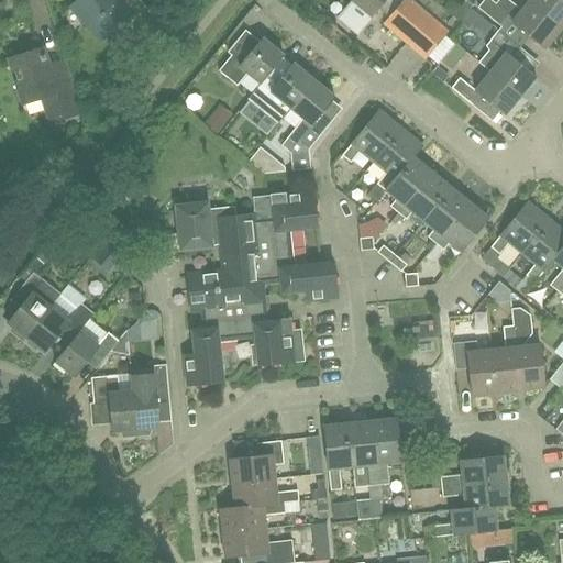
[(120,0),(119,2),(117,0),(79,0),(73,6),(81,15),(78,19),(99,42),(114,29),(129,45),(156,21),(138,0),(120,0)]
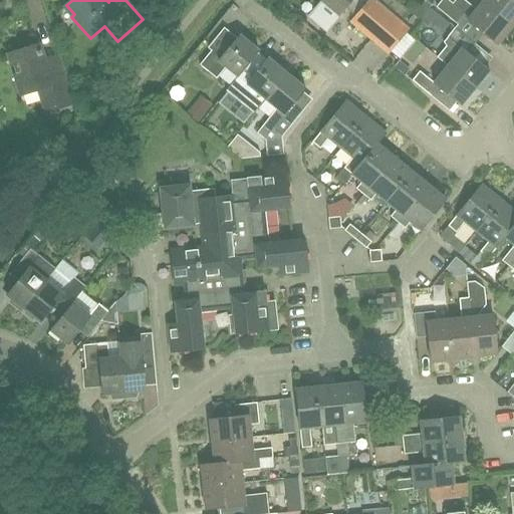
[(409,28),(374,0),(369,0),(364,6),(356,0),(323,0),(323,2),(311,16),(311,15),(310,16),(327,31),(328,30),(327,29),(339,15),(347,5),(358,14),(351,22),(389,53),(409,28)]
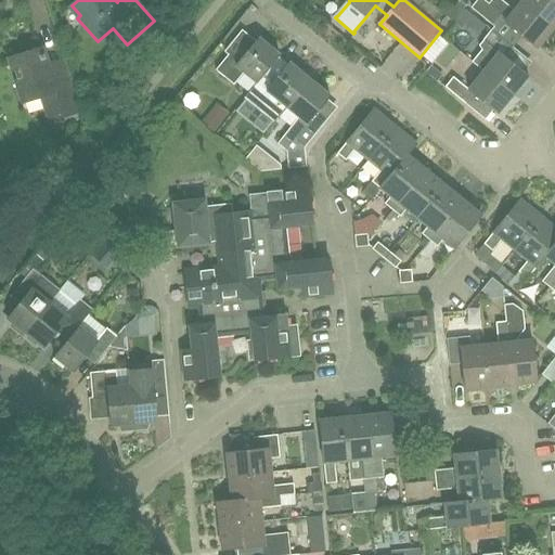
[(554,27),(523,1),(512,14),(495,2),(493,2),(492,3),(491,3),(490,4),(485,0),(478,0),(473,8),(495,26),(502,18),(538,48),(554,27)]
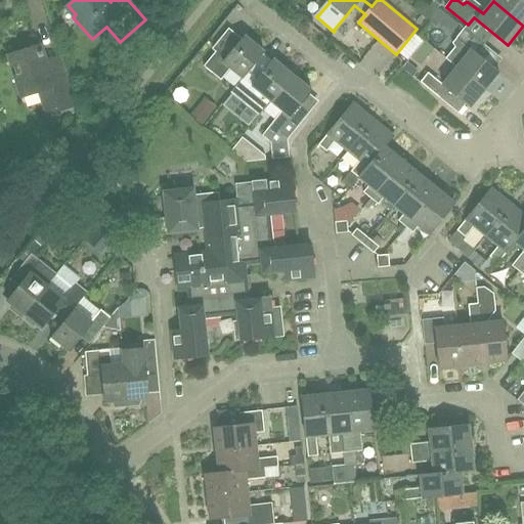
[(523,0),(493,0),(493,1),(523,26),(523,0)]
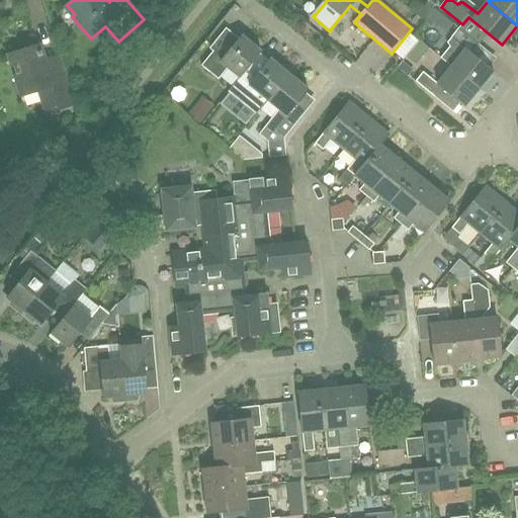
[(433,26),(442,14),(431,5),(421,17),(433,26)]
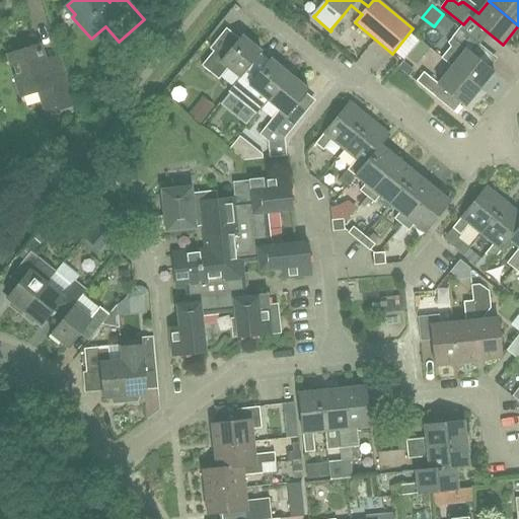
[(443,58),(480,88),(495,71),(472,53),(479,44),(461,27),(453,38),(449,43),(451,47),(443,58)]
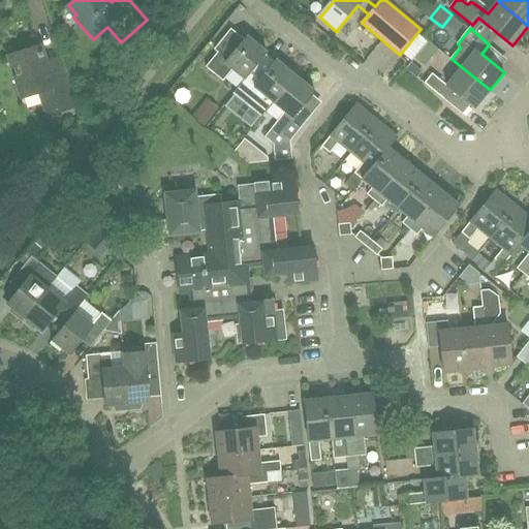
[(246,79),(251,73),(268,52),(248,35),(230,57),(221,50),(207,66),(224,81),(234,69),(246,79)]
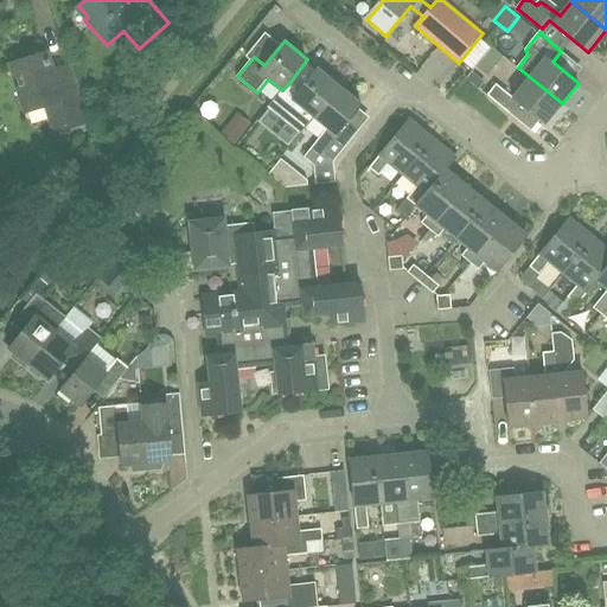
[(485,93),(498,76),(505,82),(517,66),(494,49),(470,80),(485,93)]
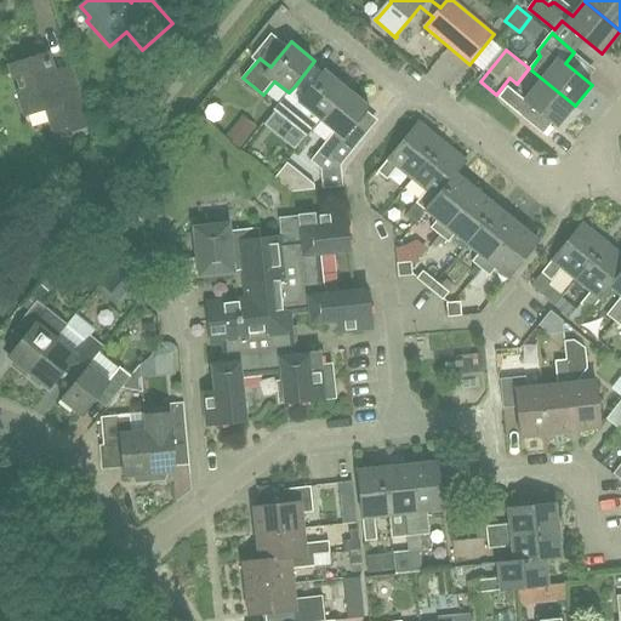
[(55,83),(51,72),(45,55),(10,66),(26,115),(45,108),(53,136),(85,126),(70,78),(55,83)]
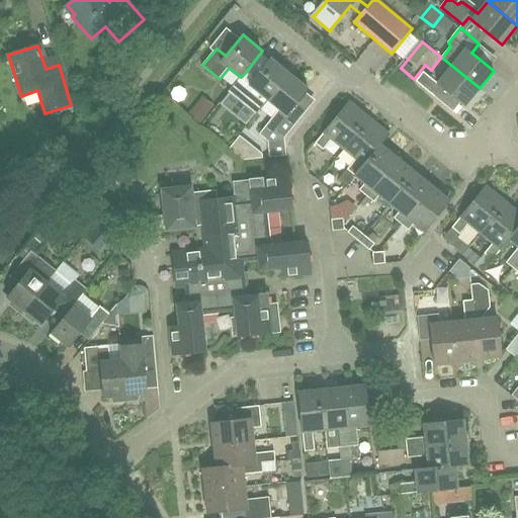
[(465,106),(480,88),(442,58),(441,58),(451,67),(438,83),(424,72),(416,81),(435,96),(443,88),(465,106)]
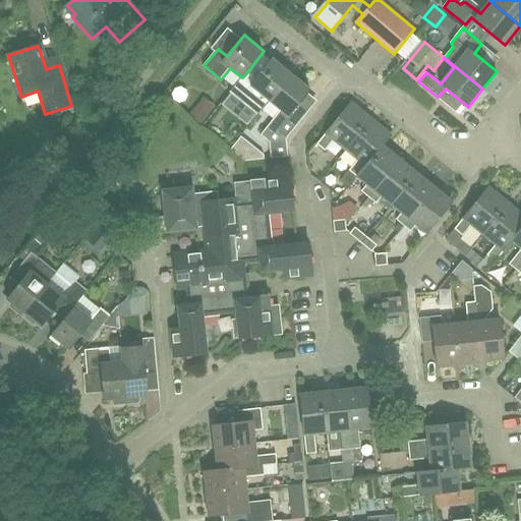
[(270,101),(291,74),(273,59),(256,79),(247,72),(242,77),(230,93),(258,116),(270,101)]
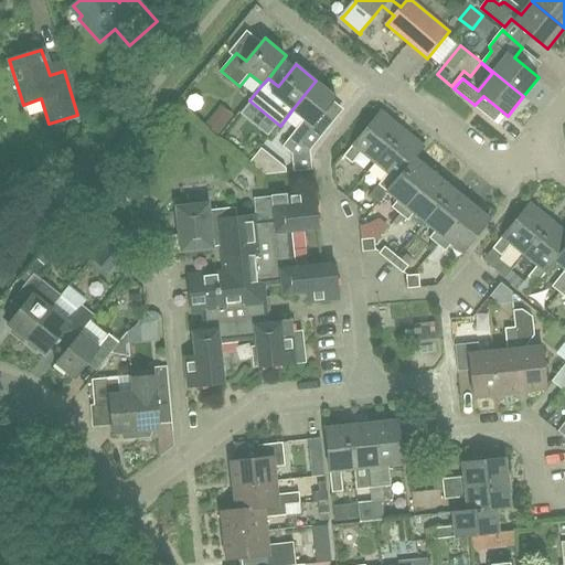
[(337,97),(316,81),(292,109),(305,119),(284,146),(292,153),(294,171),(312,169),(310,150),(329,128),(318,119),(337,97)]
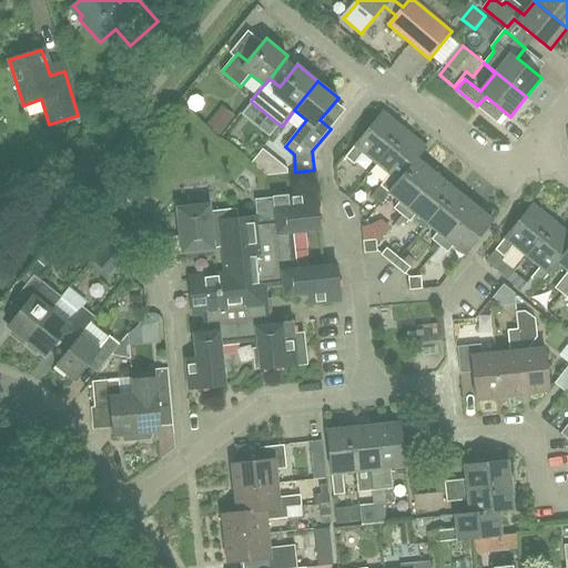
[(227,138),(239,117),(223,108),(211,129),(227,138)]
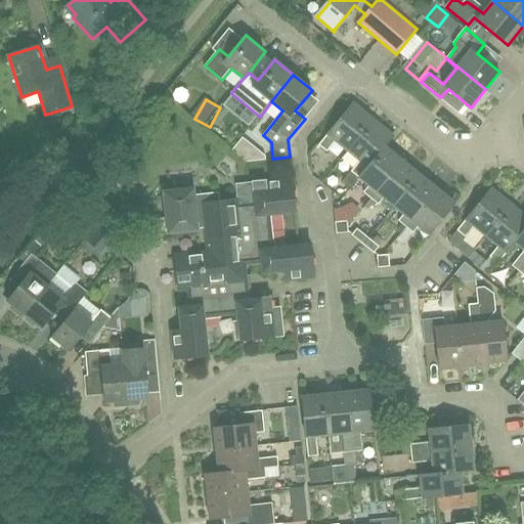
[(346,150),(372,119),(353,103),(319,145),(328,153),(336,142),(346,150)]
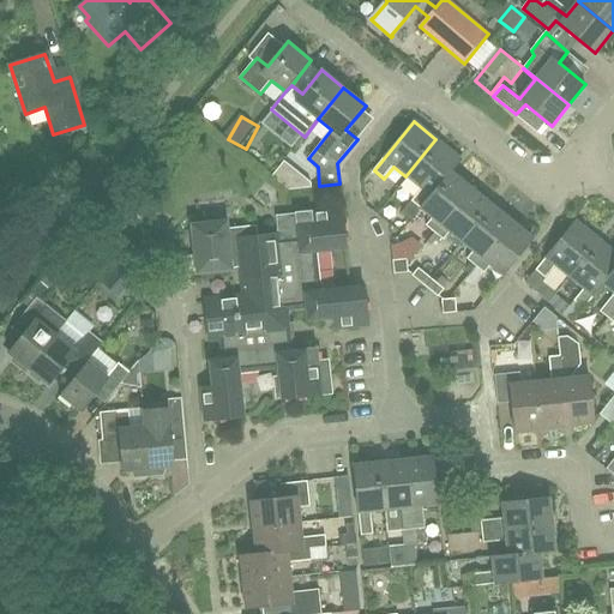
[(435,139),(405,176),(421,190),(413,200),(417,205),(457,157),(435,139)]
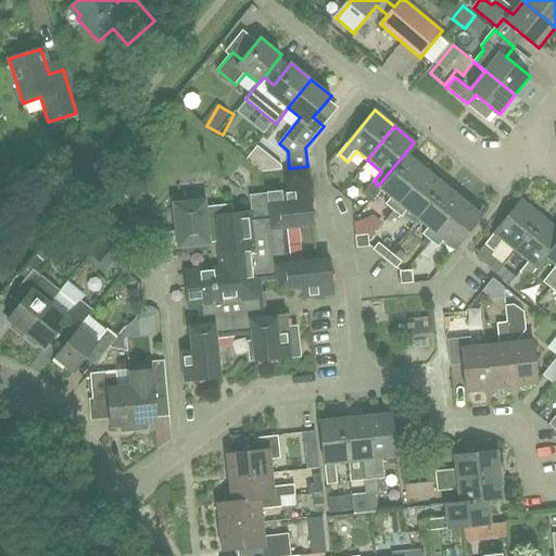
[(418,146),(414,142),(378,186),(392,198),(387,204),(392,209),(424,169),(408,156),(418,146)]
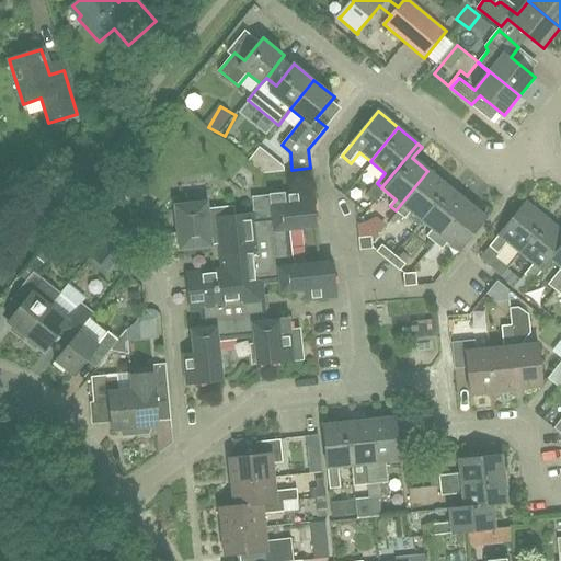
[(427,171),(396,210),(405,219),(411,213),(420,220),(447,187),(427,171)]
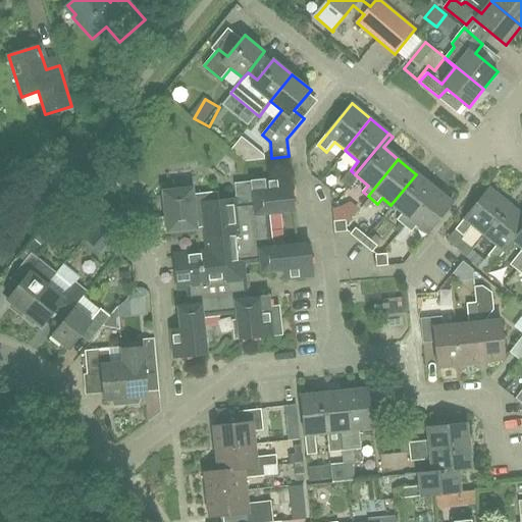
[(320,167),(315,175),(337,188),(342,179),(320,167)]
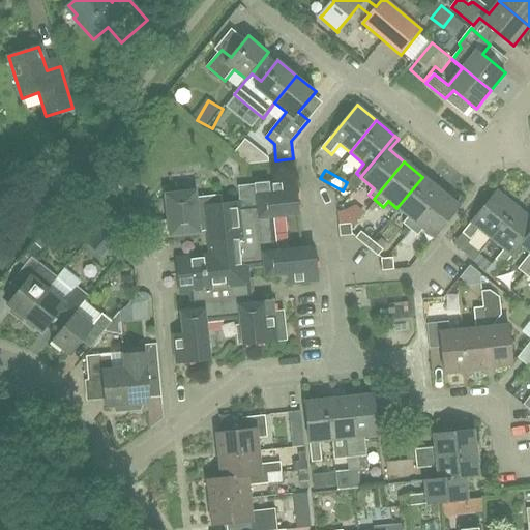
[(422,177),(396,208),(408,217),(403,224),(410,230),(441,193),(422,177)]
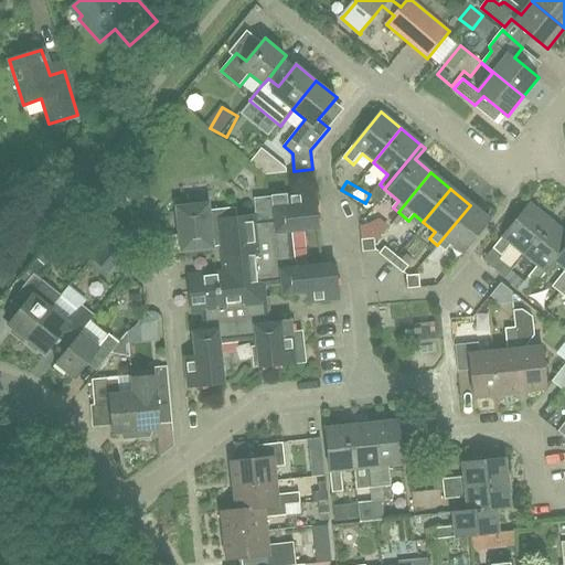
[(254,366),(258,366),(258,368),(305,362),(301,332),(291,333),(290,321),(268,323),(264,285),(280,283),(283,296),(307,294),(309,304),(338,300),(334,264),(322,266),(292,268),(289,233),(318,230),(315,192),(254,199),(255,215),(235,217),(235,209),(210,212),(209,203),(176,208),(181,252),(213,248),(213,245),(221,245),(223,270),(188,275),(192,313),(202,312),(204,330),(192,331),(195,355),(184,358),(188,386),(225,383),(221,343),(256,340),(256,347),(252,347),(254,366)]
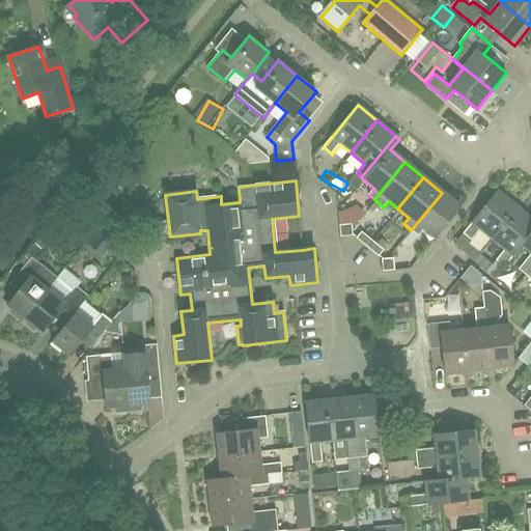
[(463,233),(471,241),(480,229),(491,238),(516,206),(498,191),(463,233)]
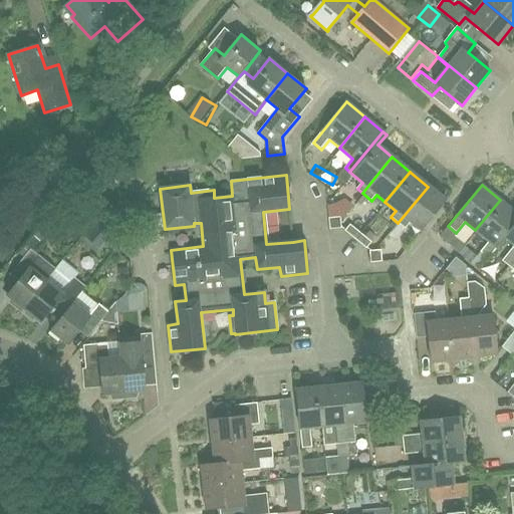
[(428,187),(398,223),(406,229),(411,223),(420,231),(445,201),(428,187)]
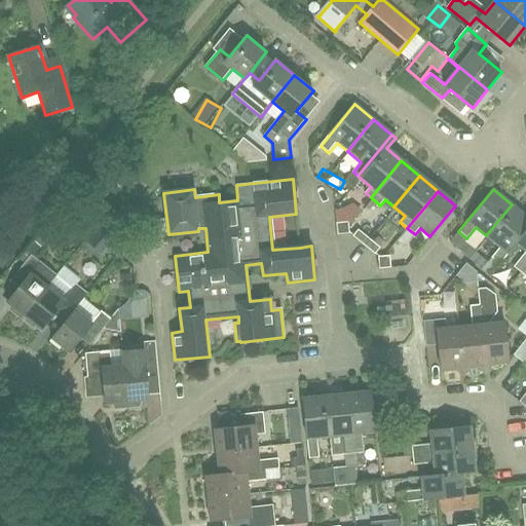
[(101,200),(100,201),(89,215),(120,240),(133,226),(101,200)]
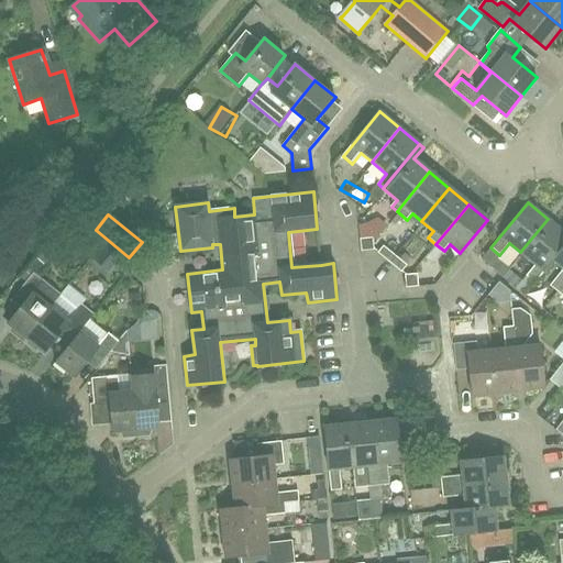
[(562,231),(548,219),(520,252),(536,265),(526,276),(530,280),(562,240),(562,231)]
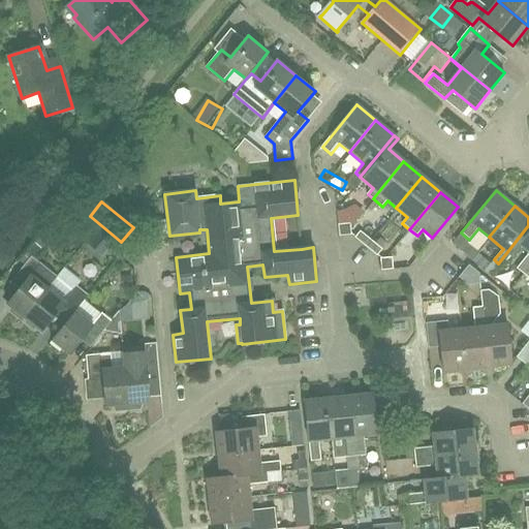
[(351,235),(350,227),(350,222),(338,224),(340,237),(351,235)]
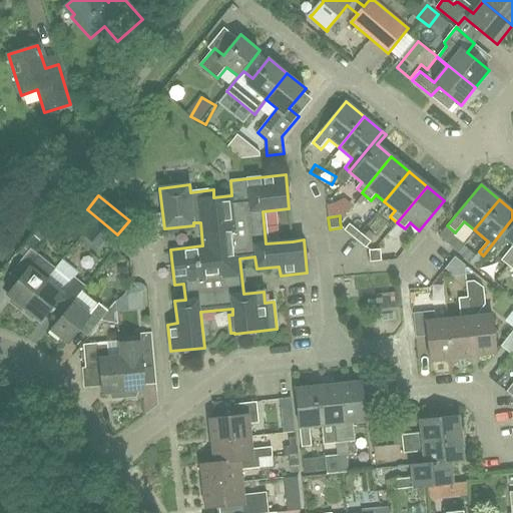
[(512,218),(483,255),(486,258),(487,259),(504,237),(512,244),(500,261),(505,265),(512,254),(512,218)]
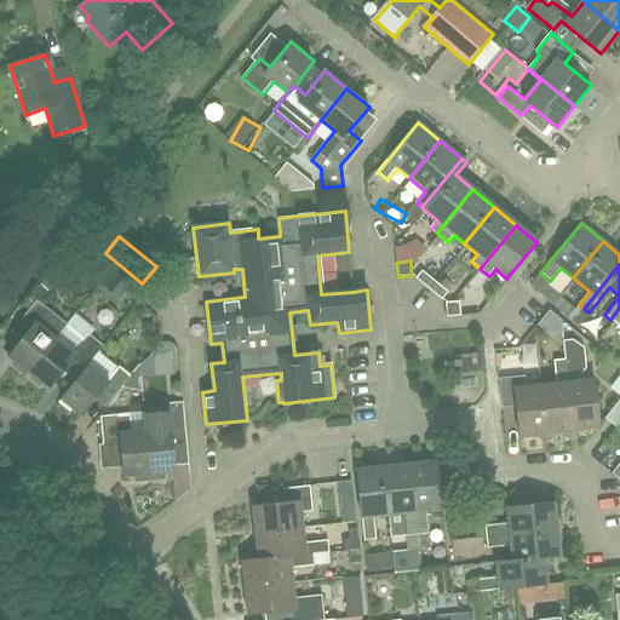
[(415,279),(429,290),(435,281),(423,270),(415,279)]
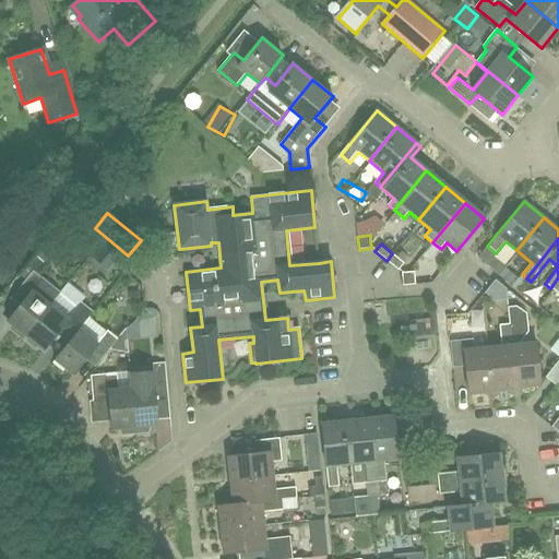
[(486,264),(496,253),(487,246),(477,257),(486,264)]
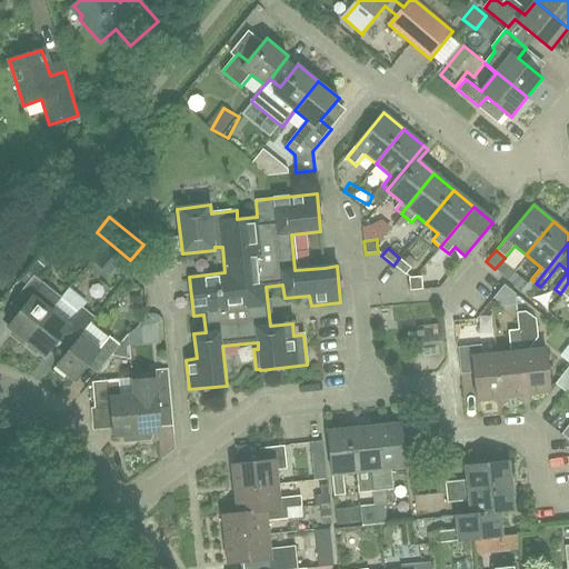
[(399,258),(393,266),(405,276),(411,268),(399,258)]
